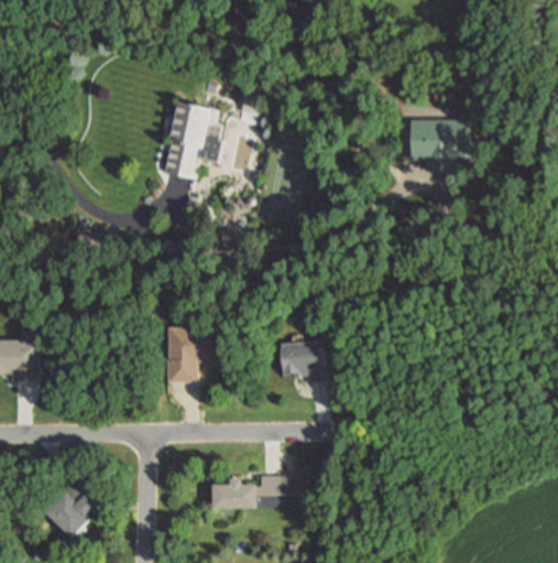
[(241,111),(254,114),(259,97),(244,94),(241,111)]
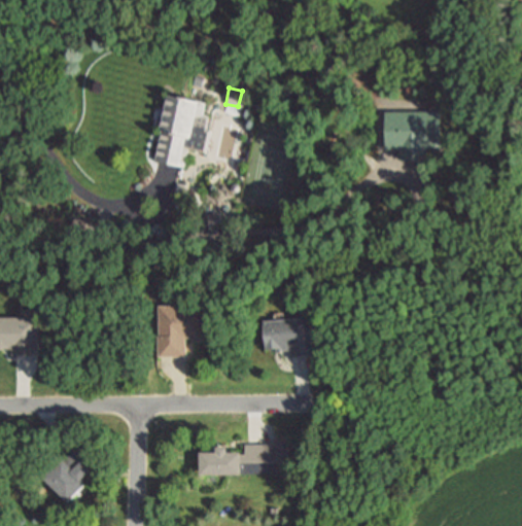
[(152,161),(181,168),(185,149),(203,153),(208,130),(204,129),(207,115),(201,114),(204,103),(167,95),(152,161)]
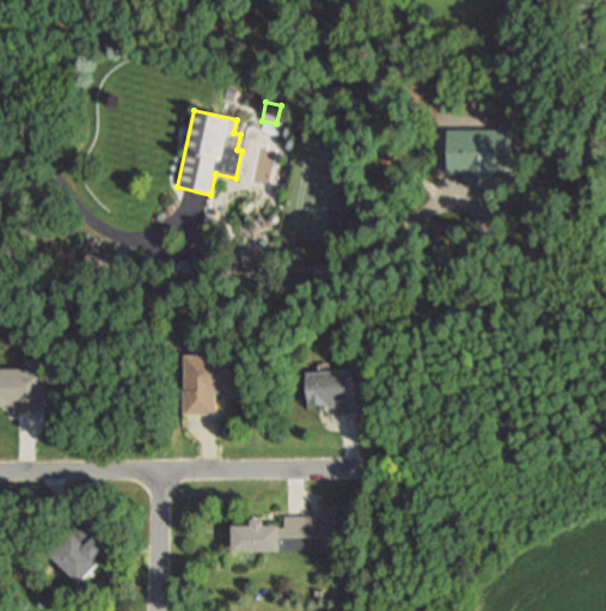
[(183,354),(236,354),(236,392),(233,397),(224,397),(220,392),(215,392),(215,414),(182,414),(181,390),(183,390),(183,354)]
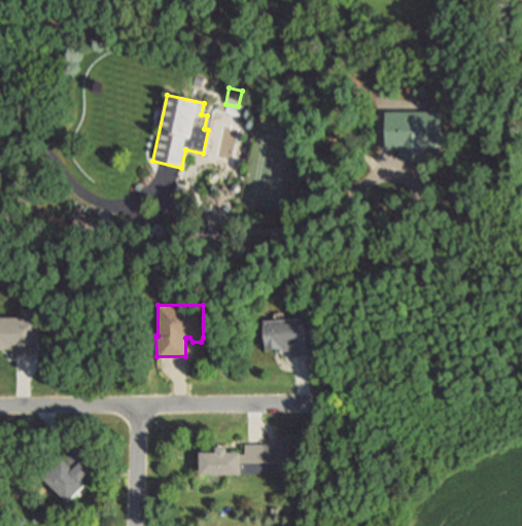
[(0,350),(2,350),(2,349),(9,349),(9,355),(36,355),(36,317),(34,317),(34,309),(19,309),(19,317),(0,317),(0,350)]
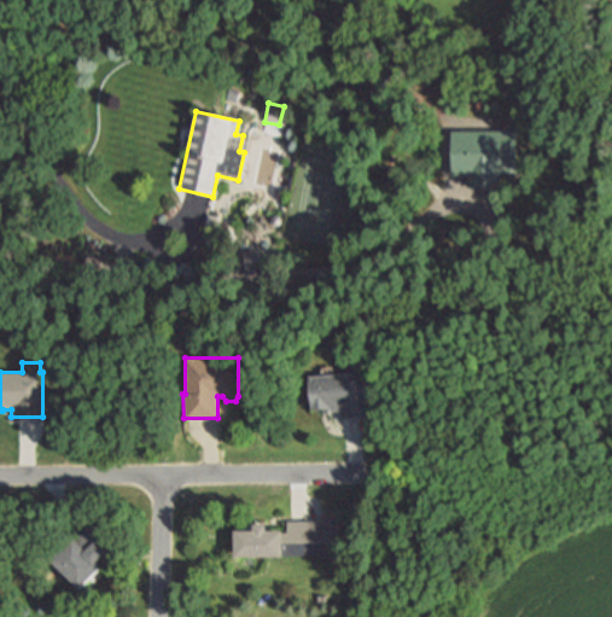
[(307,377),(309,411),(322,409),(322,412),(337,411),(337,417),(363,415),(361,373),(307,377)]
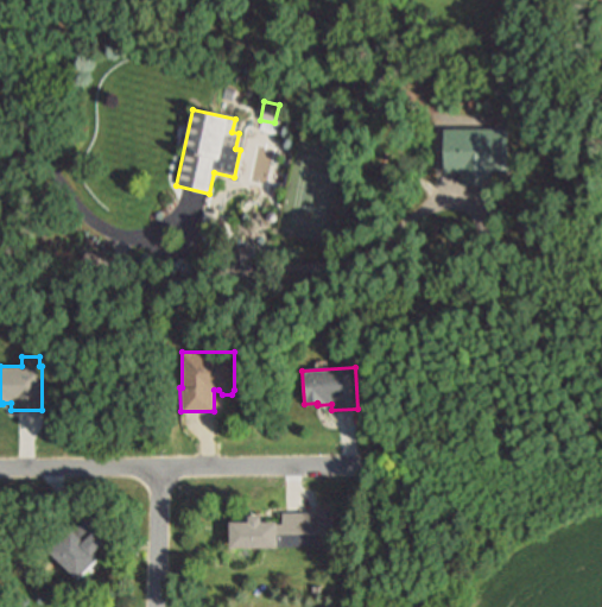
[(75,580),(97,558),(93,554),(105,542),(95,532),(101,528),(86,512),(69,529),(67,526),(44,549),(75,580)]
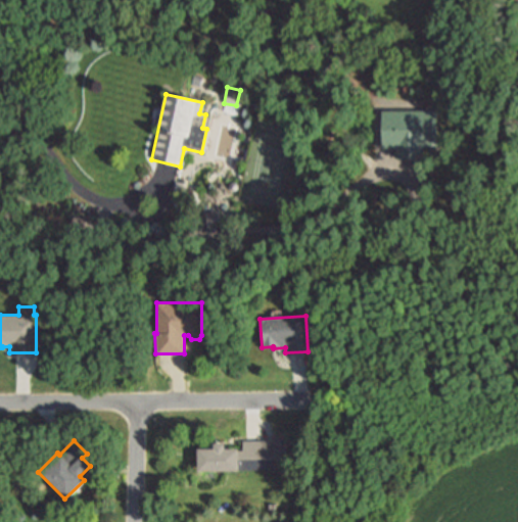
[(196,449),(197,471),(239,470),(239,459),(271,458),(271,440),(240,441),(240,448),(223,448),(223,443),(213,444),(213,448),(196,449)]
